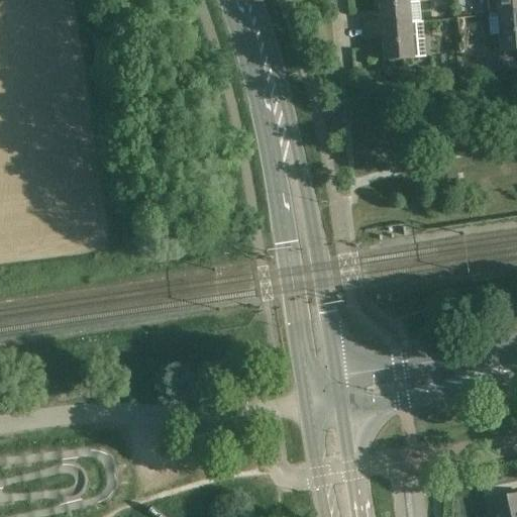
[(364,27),(420,22),(419,2),(408,2),(407,0),(379,0),(380,14),(363,15),(364,27)]
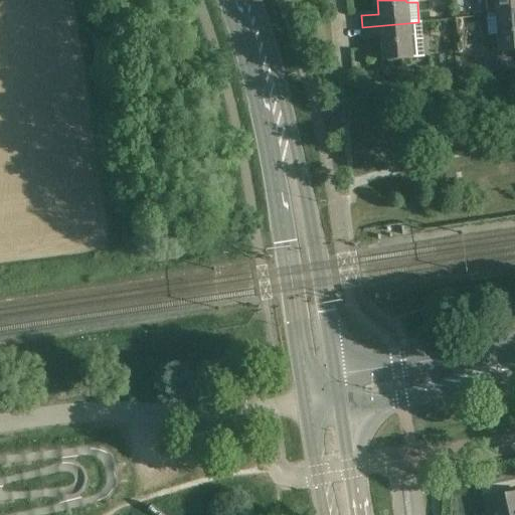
[(514,0),(484,0),(486,15),(514,12),(514,0)]
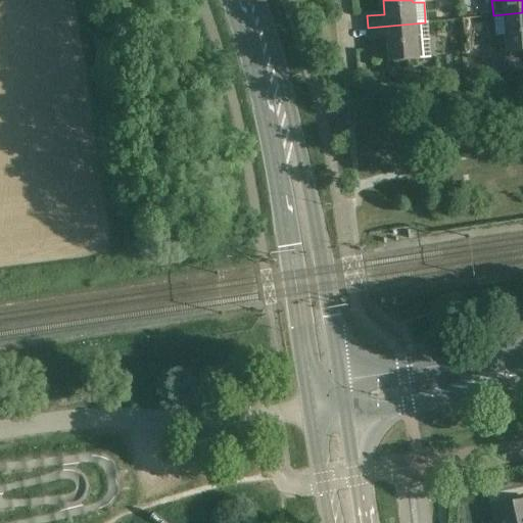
[(522,12),(493,15),(495,37),(505,36),(506,51),(522,49),(522,12)]
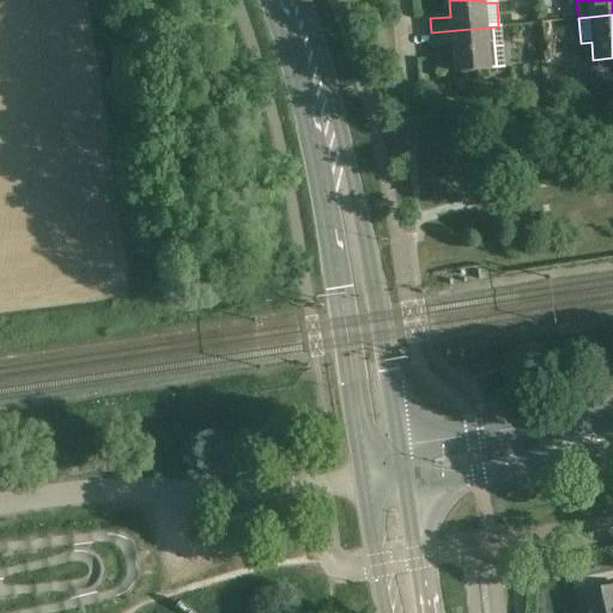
[(498,26),(431,32),(432,46),(453,44),(455,73),(503,68),(501,26),(499,26),(498,26)]
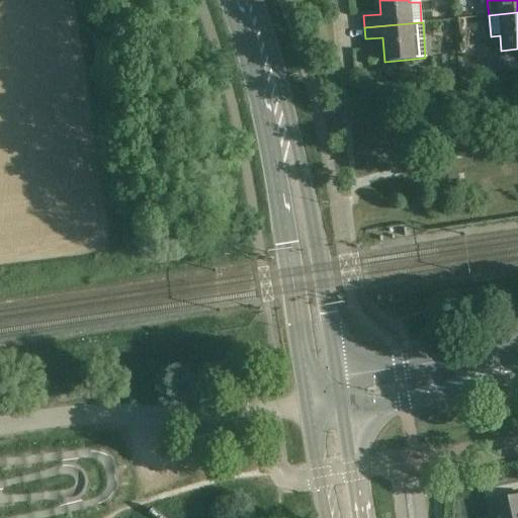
[(517,517),(517,497),(492,504),(494,517),(517,517)]
